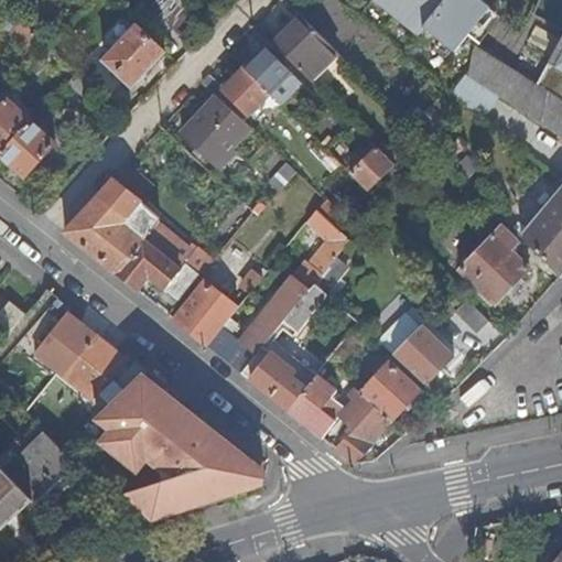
[(385,0),(423,31),(429,23),(460,47),(468,34),(481,43),(503,15),(483,0),(385,0)]
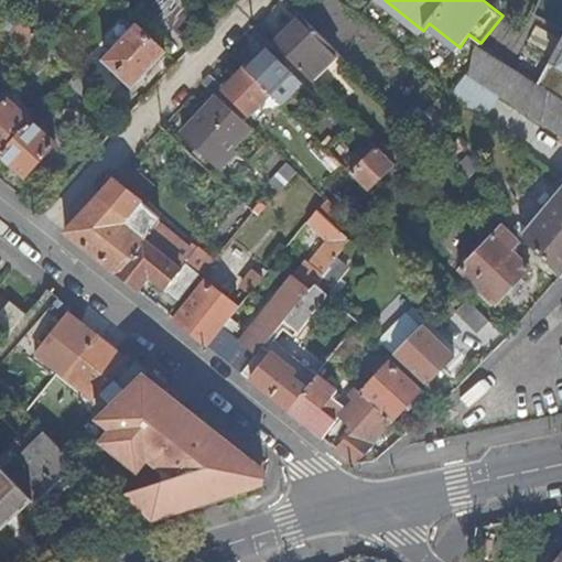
[(6,7),(0,13),(0,22),(9,30),(19,19),(6,7)]
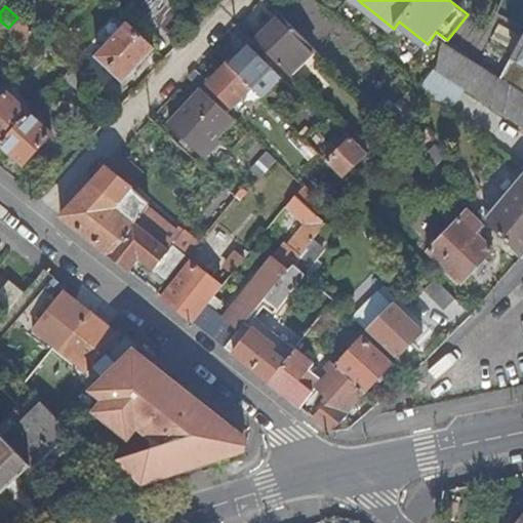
[(292,46),(302,37),(278,13),(253,39),(280,66),(295,50),(292,46)]
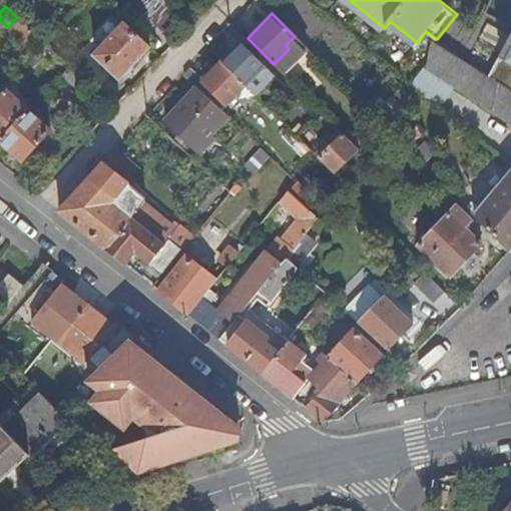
[(160,32),(172,43),(185,30),(173,19),(160,32)]
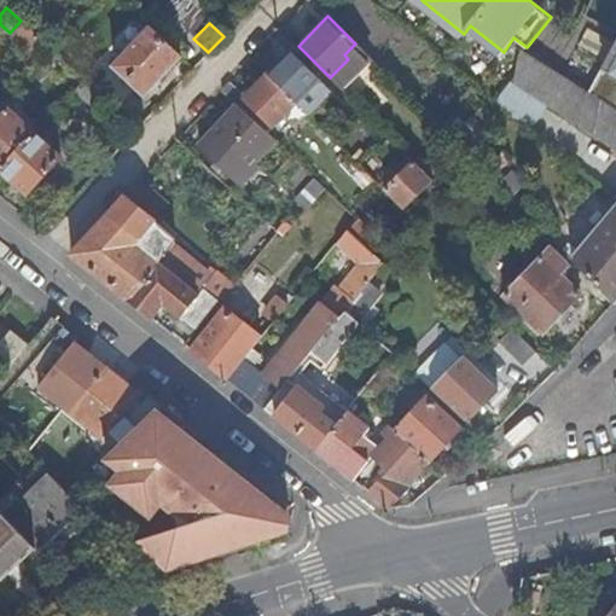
[(143,93),(179,54),(149,24),(112,64),(143,93)]
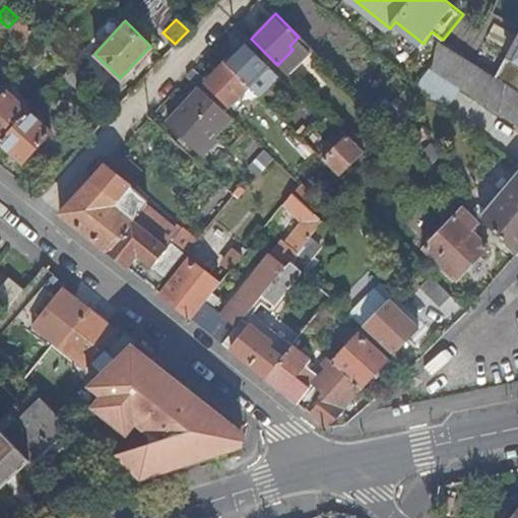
[(517,92),(517,33),(494,77),(517,92)]
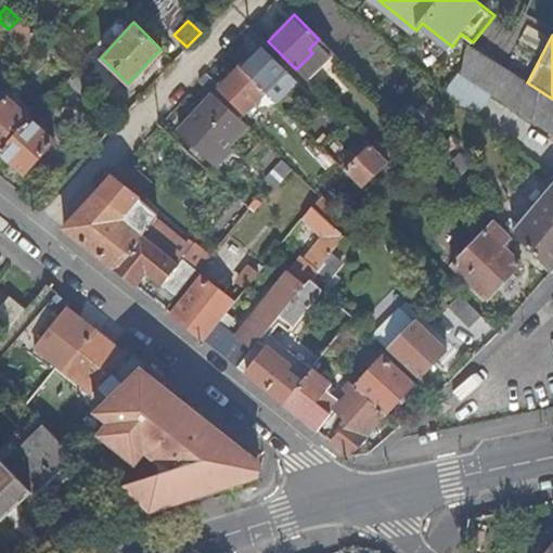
[(552,99),(527,82),(464,42),(460,69),(459,75),(517,111),(516,113),(552,136),(552,99)]
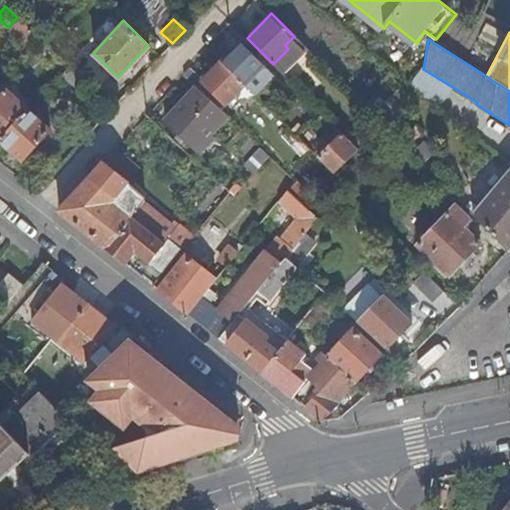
[(219,60),(242,83),(261,64),(238,41),(219,60)]
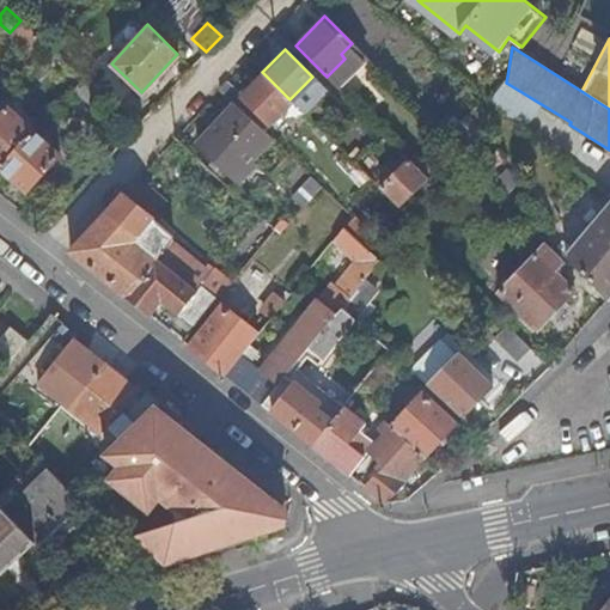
[(267,123),(290,99),(262,72),(241,96),(242,97),(246,102),(266,122),(267,123)]
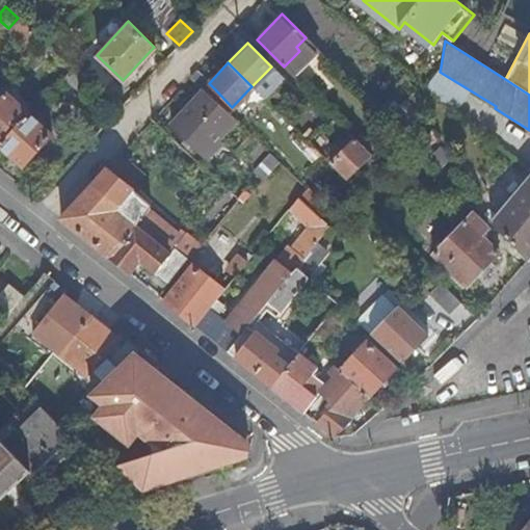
[(271,67),(252,86),(261,96),(281,76),(271,67)]
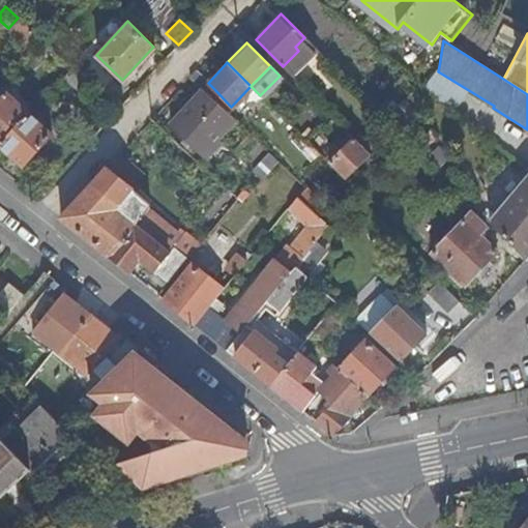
[(209,84),(203,90),(213,100),(225,111),(230,106),(213,88),(209,84)]
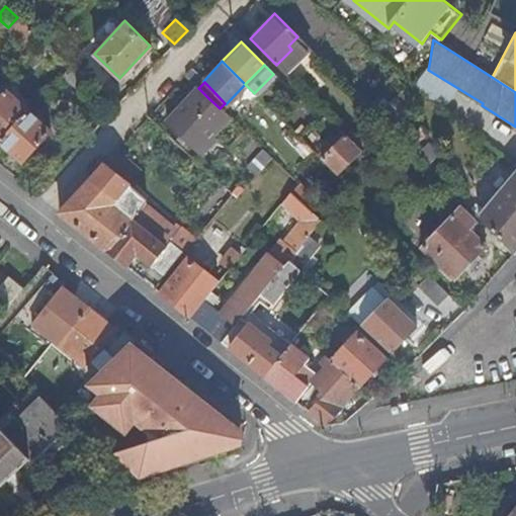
[(0,140),(27,110),(0,85),(0,140)]
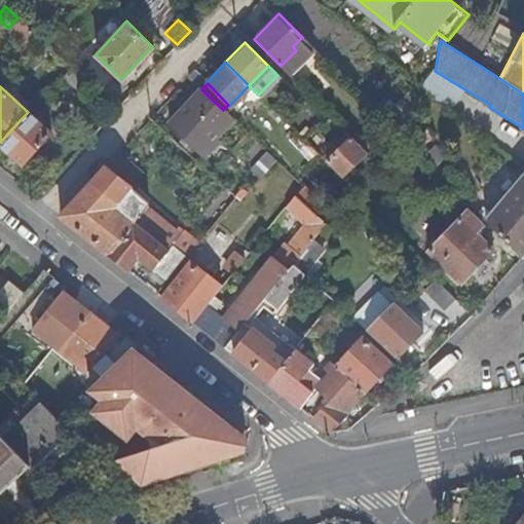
[(201,89),(199,88),(167,122),(204,158),(218,143),(213,138),(232,118),(223,110),(212,100),(201,89)]
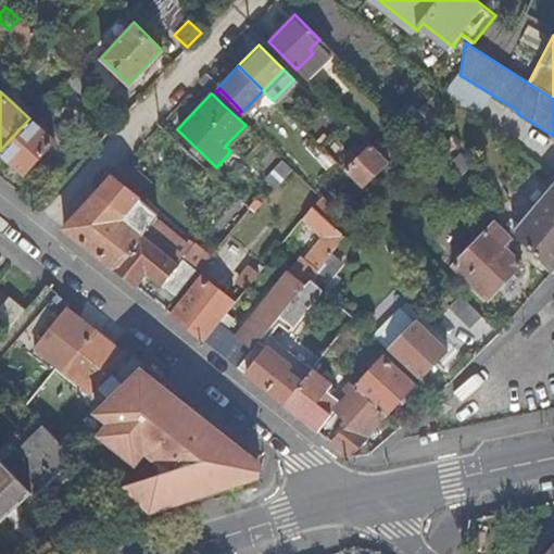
[(29,118),(0,150),(0,152),(23,173),(53,140),(29,118)]
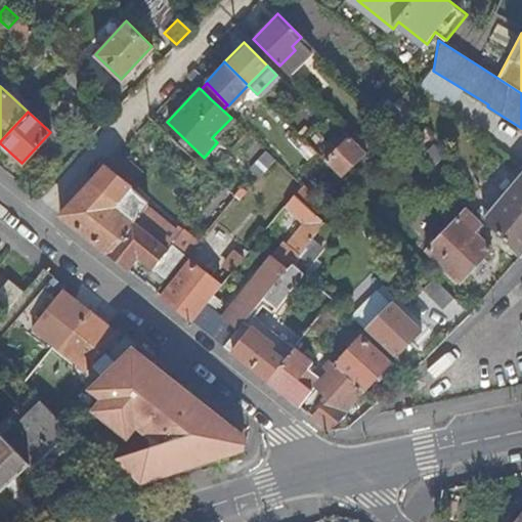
[(341,176),(366,151),(350,135),(325,161),(341,176)]
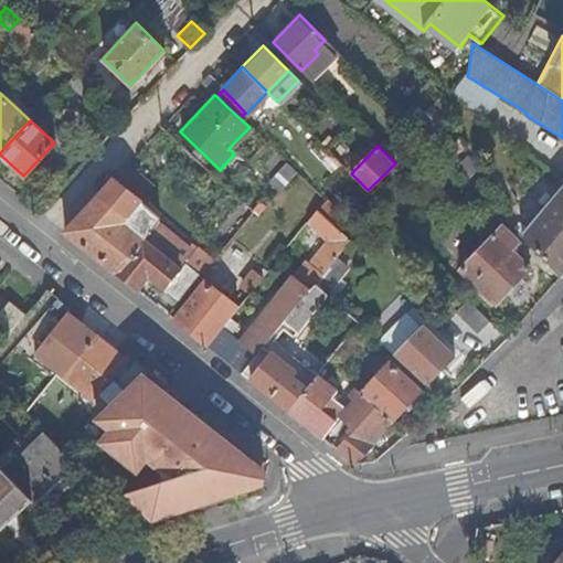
[(269,181),(278,190),(296,171),(286,162),(269,181)]
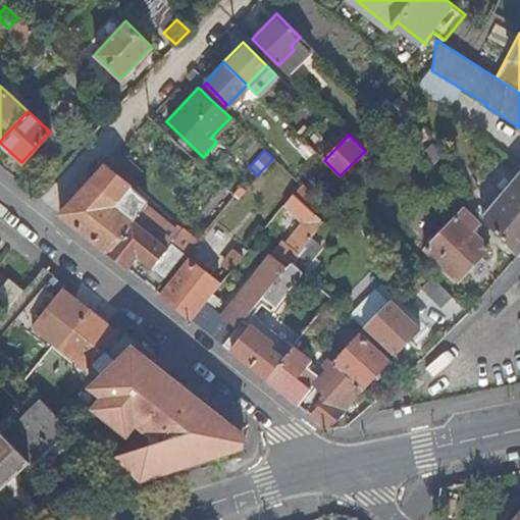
[(96,172),(90,180),(116,201),(112,207),(131,221),(147,200),(128,185),(140,169),(116,151),(96,172)]
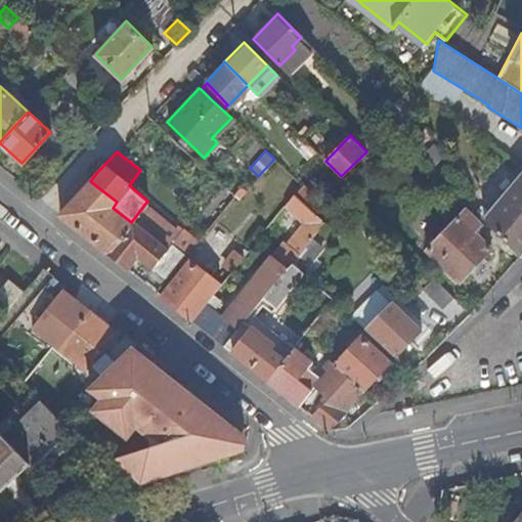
[(521,172),(483,218),(519,254),(521,250),(521,172)]
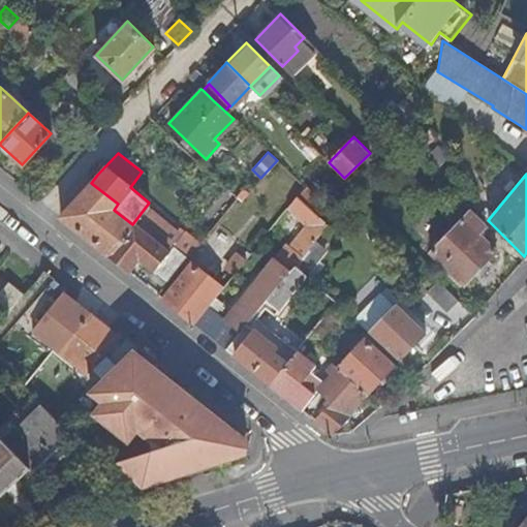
[(91,183),(59,216),(125,270),(136,255),(154,269),(152,271),(165,282),(185,257),(173,247),(172,247),(167,252),(132,224),(114,210),(118,204),(91,183)]
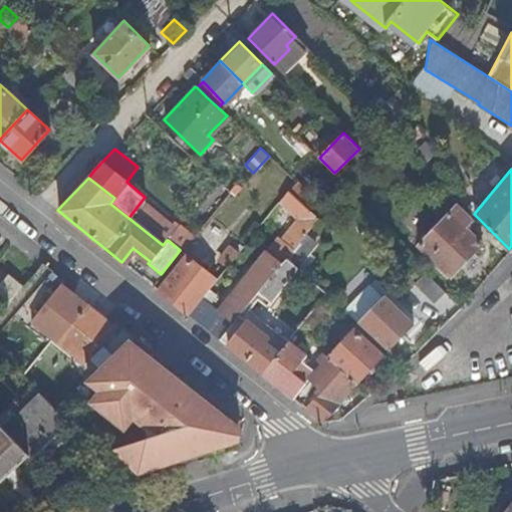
[(303,205),(303,204),(311,196),(294,180),(286,190),(303,205)]
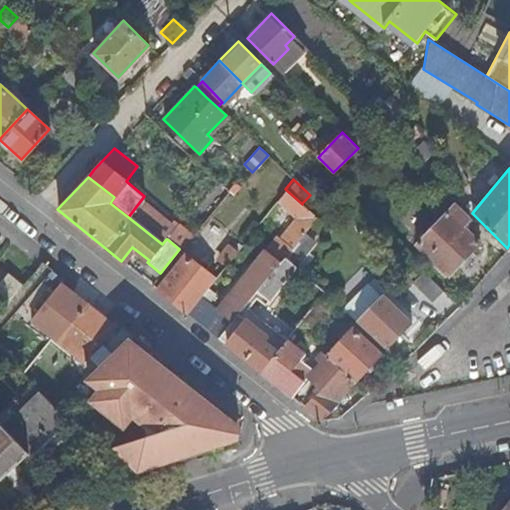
[(186,312),(217,336),(225,326),(226,327),(244,306),(267,276),(284,255),(311,222),(316,215),(302,203),(302,204),(285,189),(276,200),(295,217),(284,231),(280,229),(217,308),(208,301),(214,293),(206,287),(186,312)]
